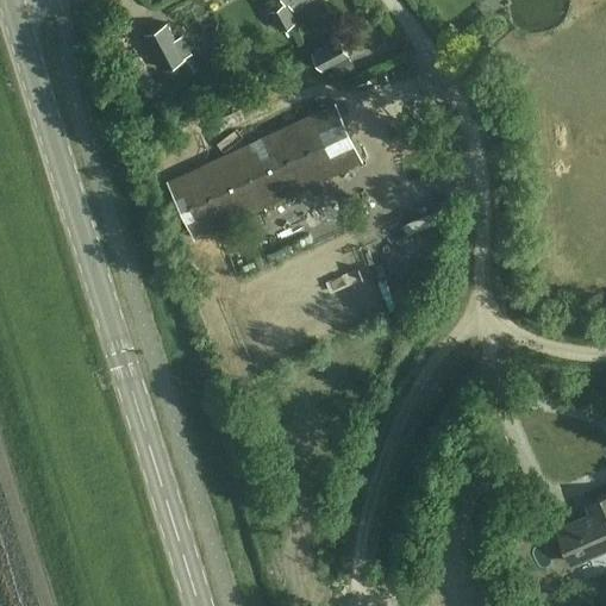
[(280,0),(283,5),(285,5),(291,14),(311,2),(308,0),(280,0)]
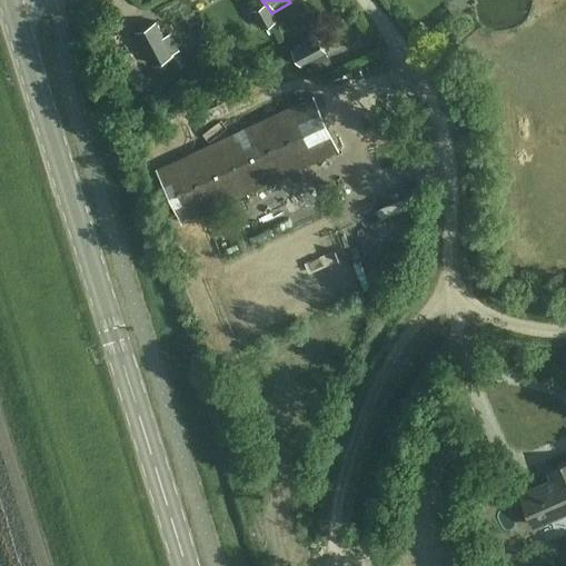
[(259,29),(274,22),(265,6),(250,13),(259,29)]
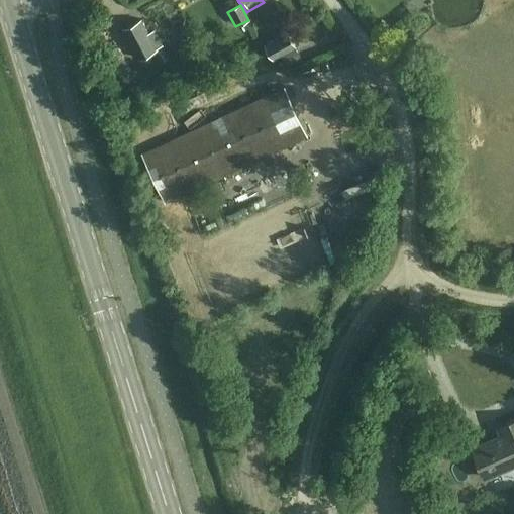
[(135,63),(162,48),(152,32),(146,35),(139,22),(119,32),(135,63)]
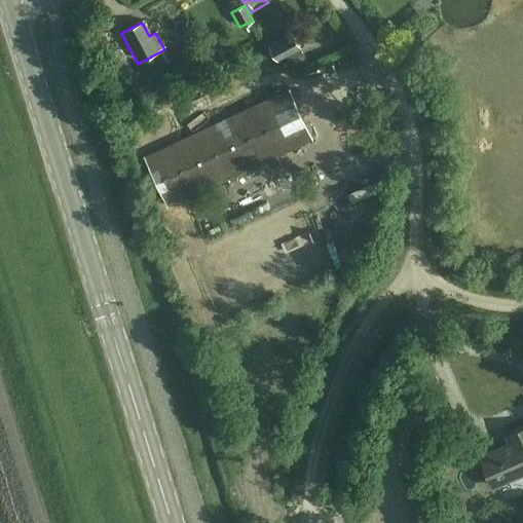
[(307,67),(291,35),(267,47),(275,64),(286,59),(293,74),(307,67)]
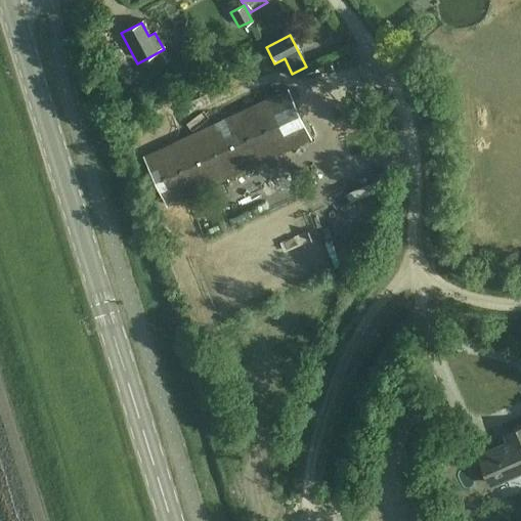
[(302,57),(317,52),(314,42),(298,48),(302,57)]
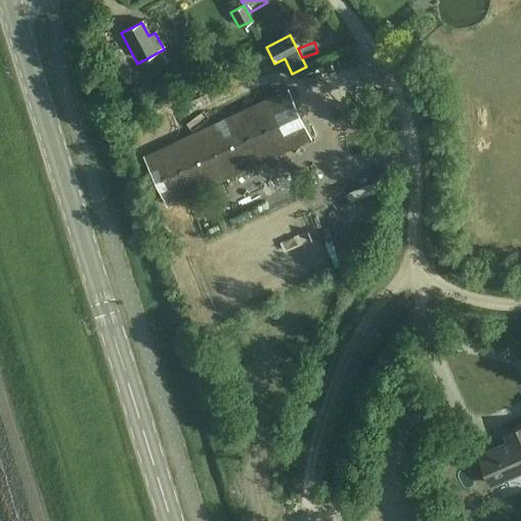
[(165,207),(309,139),(287,91),(142,159),(165,207)]
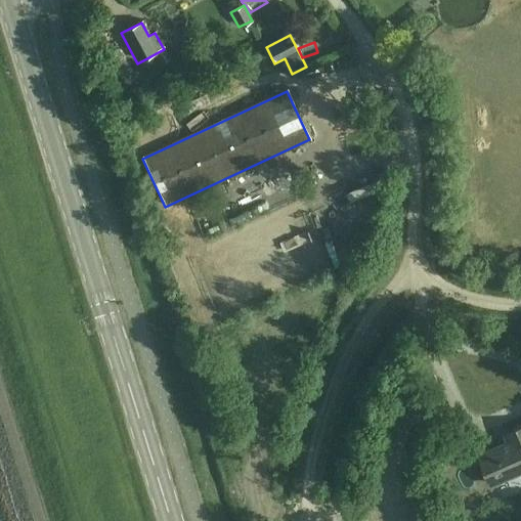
[(506,444),(476,458),(489,487),(520,473),(520,427),(503,435),(506,444)]
